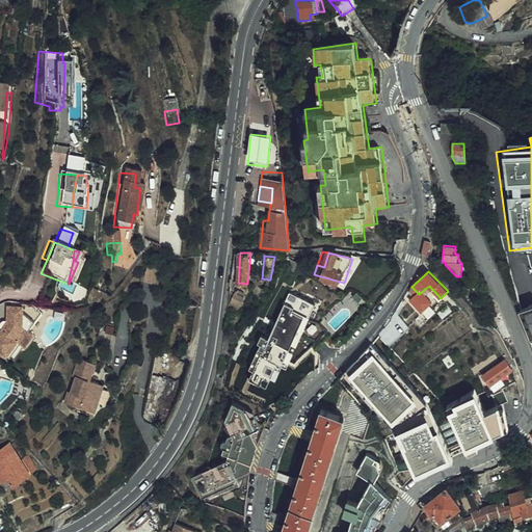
[(419,294),(430,308),(433,304),(437,300),(426,288),(419,294)]
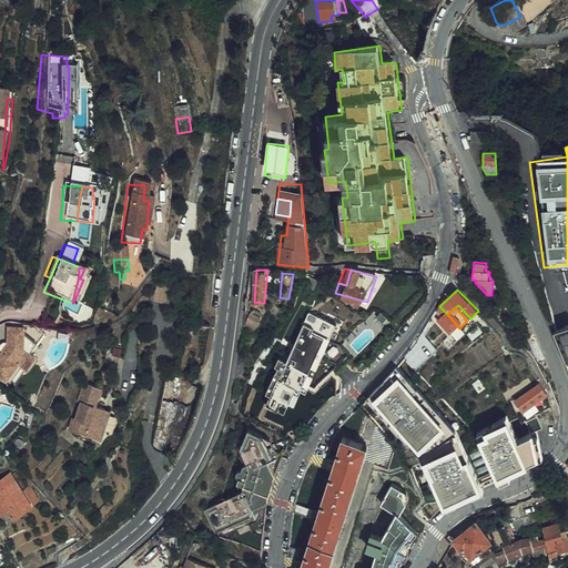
[(260,398),(277,408),(284,397),(295,376),(300,378),(305,369),(308,363),(320,344),(325,346),(337,324),(311,308),(284,356),(277,352),(272,361),(275,362),(261,387),(265,389),(260,398)]
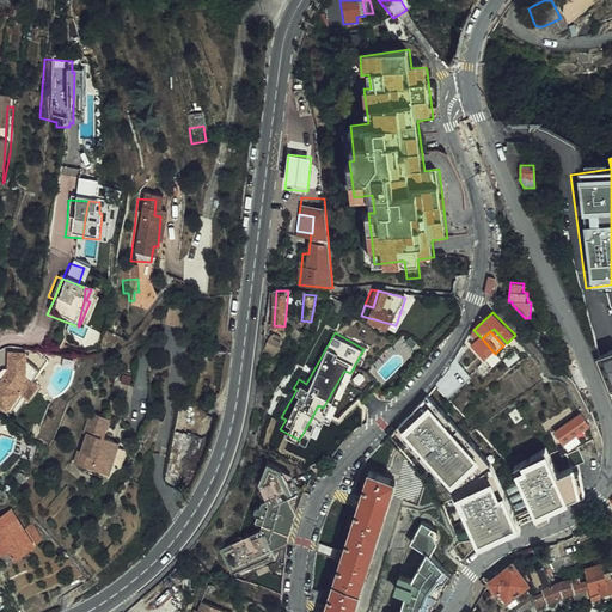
[(386,338),(378,334),(374,342),(383,346),(386,338)]
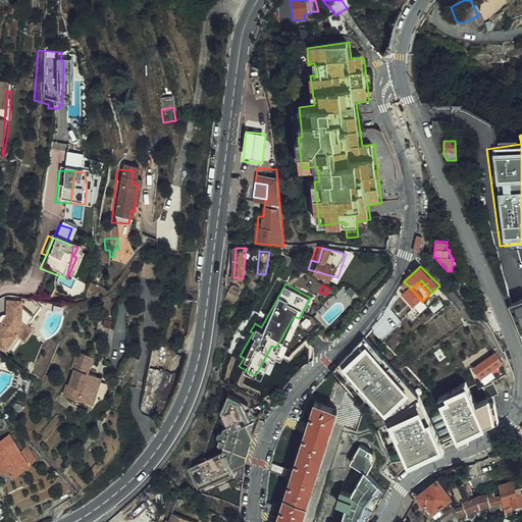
[(241,291),(232,289),(227,305),(236,307),(241,291)]
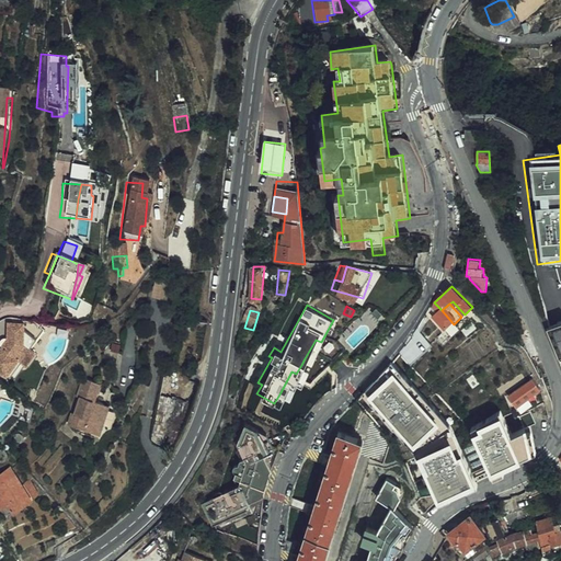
[(460,324),(457,321),(454,324),(445,331),(449,335),(460,324)]
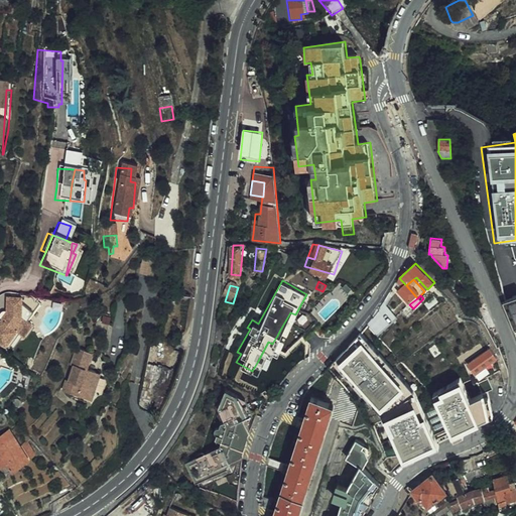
[(515,296),(503,303),(515,333),(515,332),(515,296)]
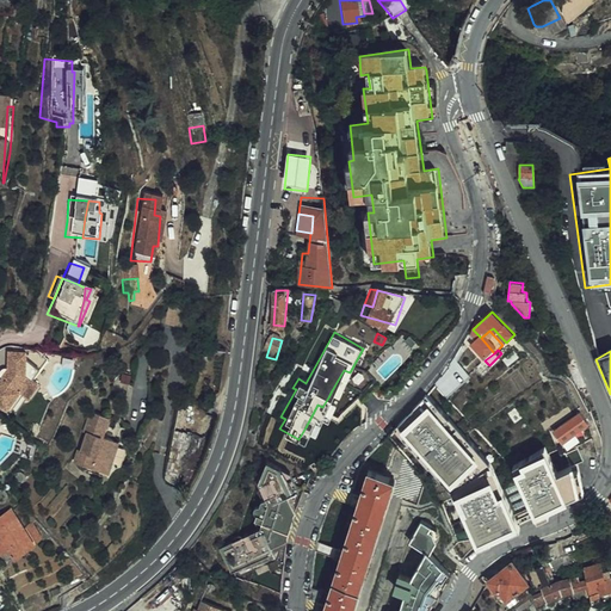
[(16,355),(16,352),(11,355),(10,368),(10,371),(4,378),(0,382),(0,401),(14,414),(22,406),(18,402),(24,395),(26,396),(37,383),(35,381),(42,370),(28,360),(29,353),(23,352),(23,355),(16,355)]
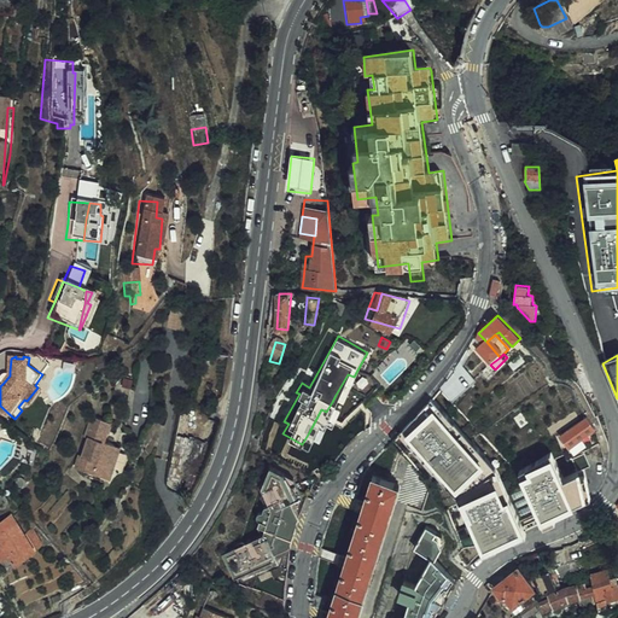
[(354,377),(348,374),(336,395),(342,398),(354,377)]
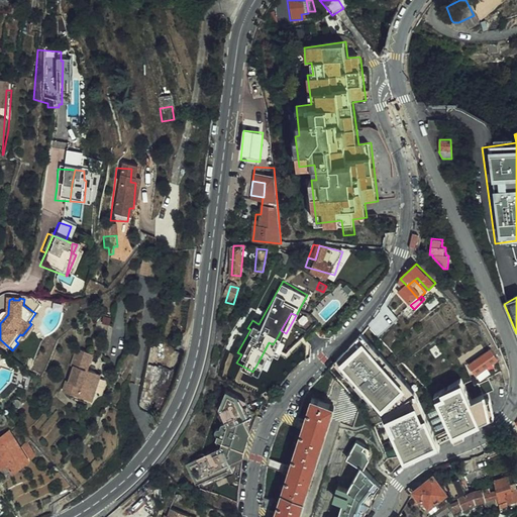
[(459,380),(421,399),(416,384),(409,377),(367,332),(339,359),(383,429),(397,469),(430,448),(487,424),(484,399),(469,402),(459,380)]
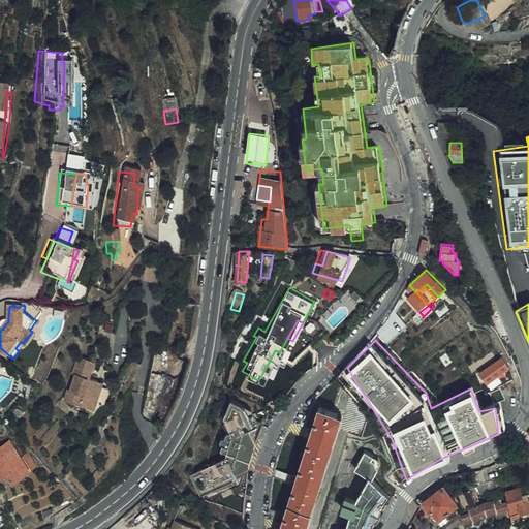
[(275,350),(265,370),(269,372),(276,359),(281,361),(288,346),(284,344),(279,352),(275,350)]
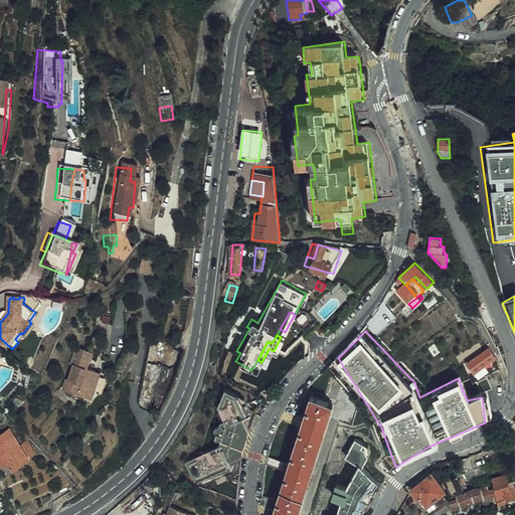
[(89,352),(72,347),(67,365),(69,365),(64,381),(61,380),(58,391),(89,400),(98,372),(83,369),(89,352)]
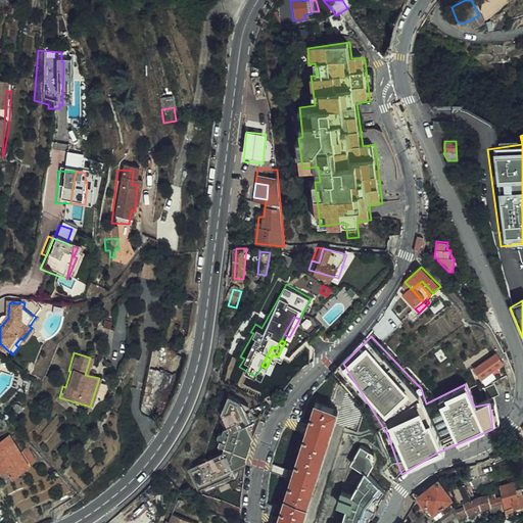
[(481,379),(506,362),(497,352),(475,369),(481,379)]
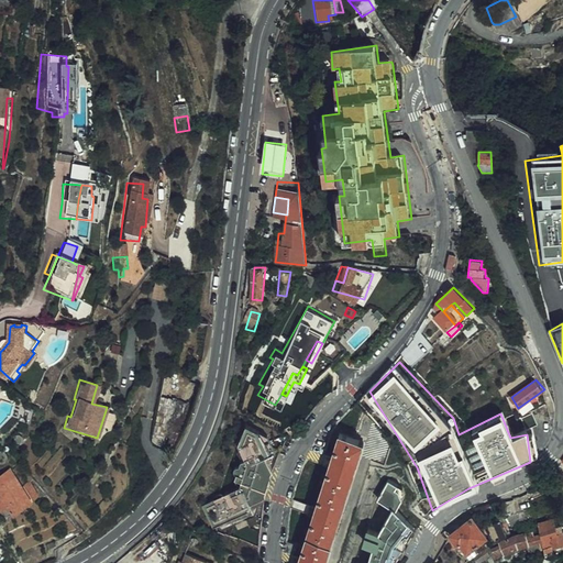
[(55,398),(51,405),(46,411),(58,416),(64,403),(55,398)]
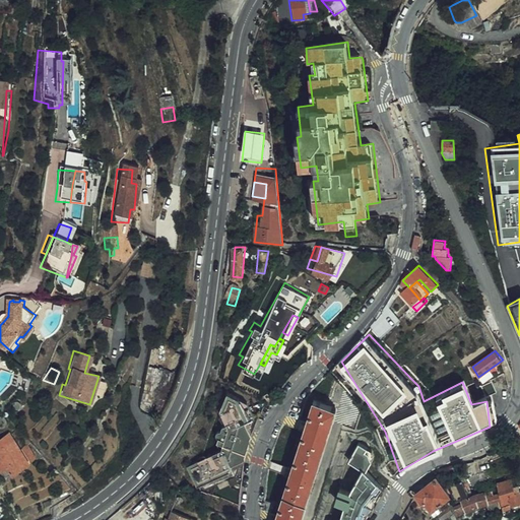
[(25,379),(19,377),(17,386),(22,388),(25,379)]
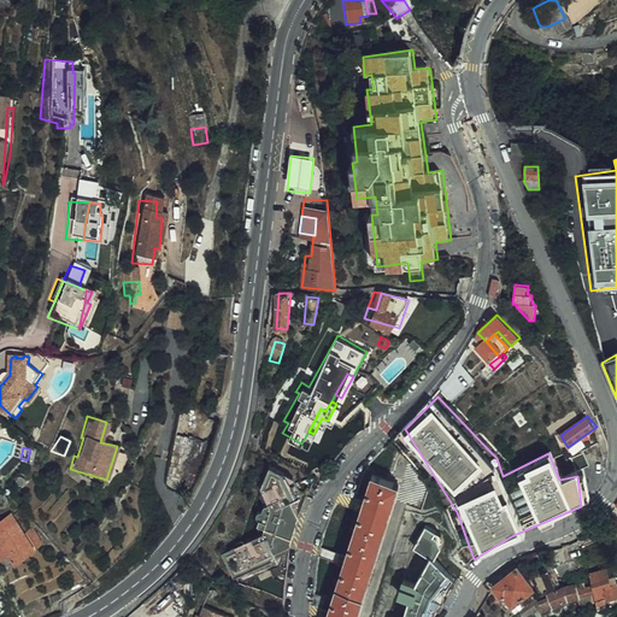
[(311,486),(270,468),(262,489),(270,505),(265,507),(263,513),(260,513),(258,516),(258,519),(260,521),(259,528),(263,535),(223,556),(238,583),(283,600),(288,557),(293,538),(288,536),(293,522),(297,523),(304,504),(311,486)]
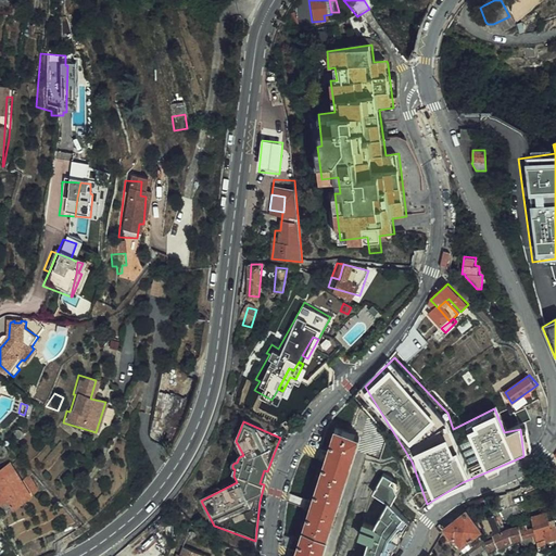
[(295,555),(320,555),(359,439),(337,431),(295,555)]
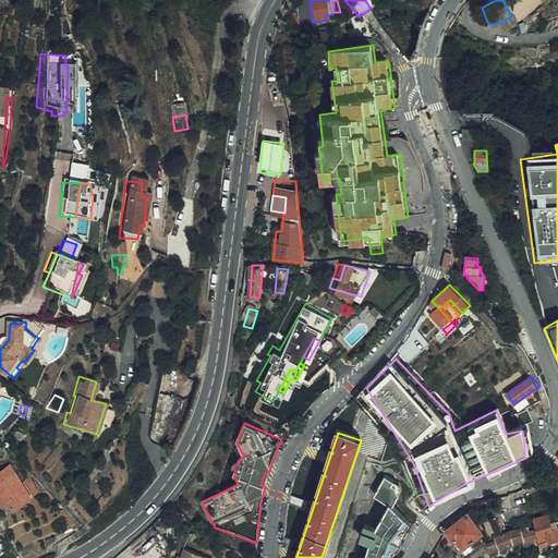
[(0,516),(3,513),(9,521),(29,507),(20,493),(8,473),(0,478),(0,516)]
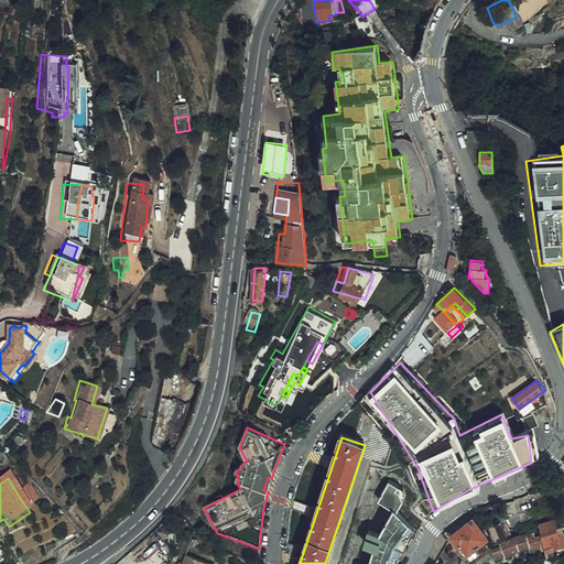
[(408,495),(407,488),(391,479),(381,500),(396,508),(382,533),(371,530),(367,544),(377,546),(370,563),(399,563),(421,529),(400,510),(408,495)]
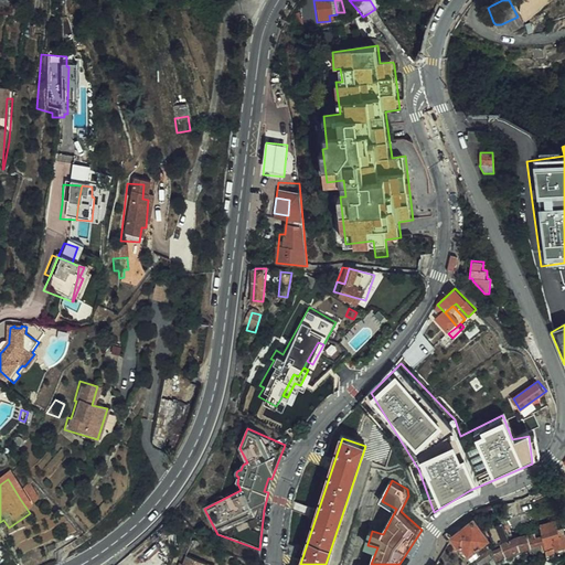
[(29,492),(20,499),(30,513),(39,505),(29,492)]
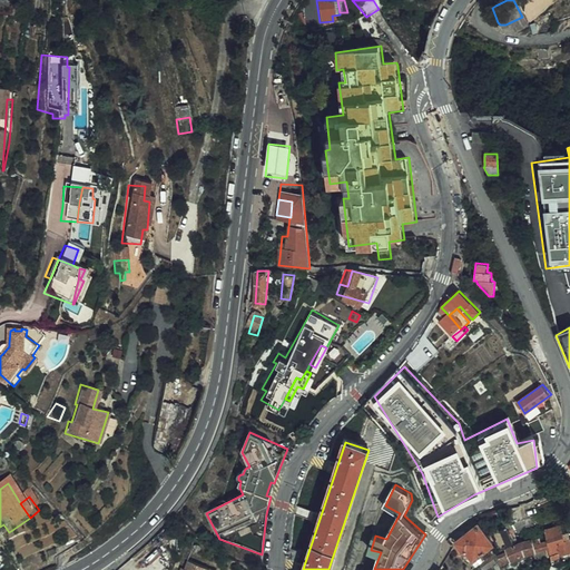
[(538,512),(516,521),(519,530),(542,521),(538,512)]
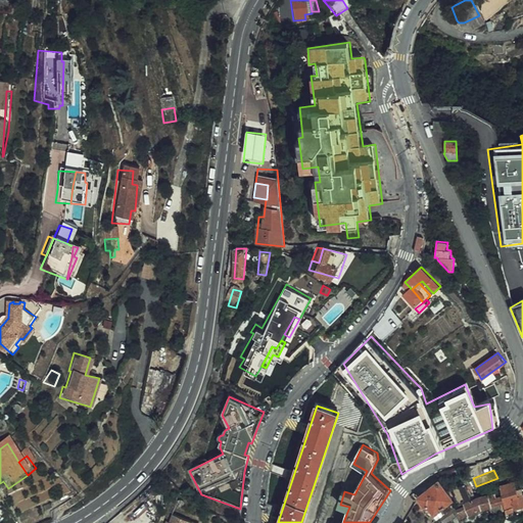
[(419,504),(423,507),(433,516),(453,496),(434,475),(422,483),(414,491),(423,500),(419,504)]
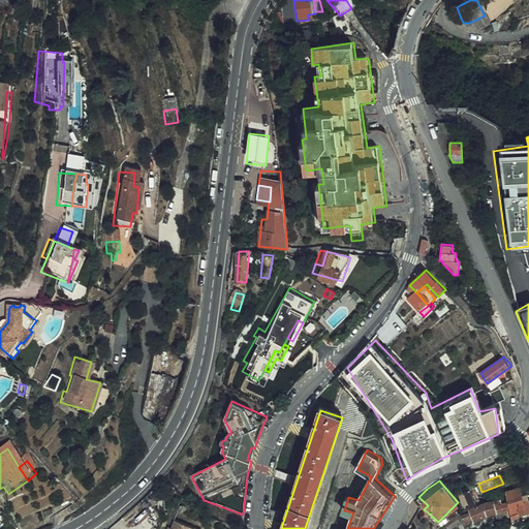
[(528,484),(520,487),(504,490),(506,497),(508,501),(502,503),(500,498),(494,500),(481,503),(477,506),(461,514),(458,516),(459,518),(462,516),(465,523),(487,515),(497,511),(499,519),(511,516),(511,518),(528,511),(528,484)]
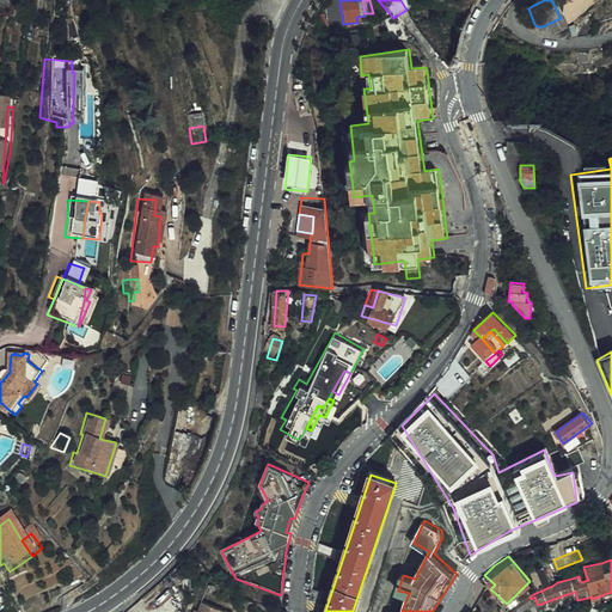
[(4,563),(0,565),(0,573),(4,580),(12,575),(10,571),(4,563)]
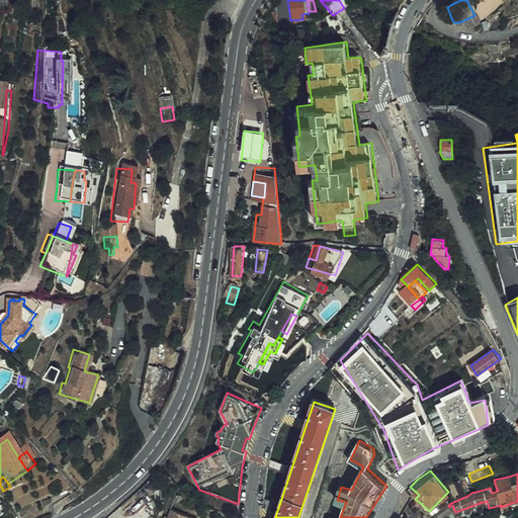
[(463,477),(459,479),(465,492),(469,490),(463,477)]
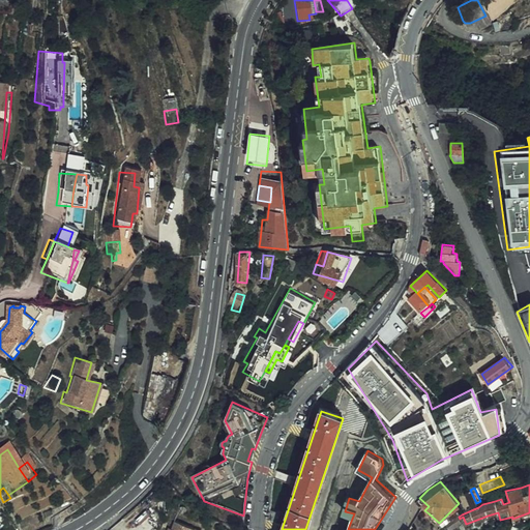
[(529,512),(512,519),(514,523),(529,517),(529,512)]
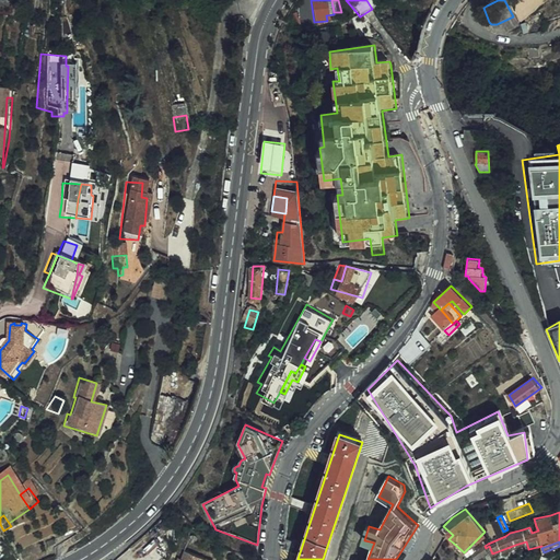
[(476,559),(487,553),(482,547),(471,555),(475,559),(476,559)]
